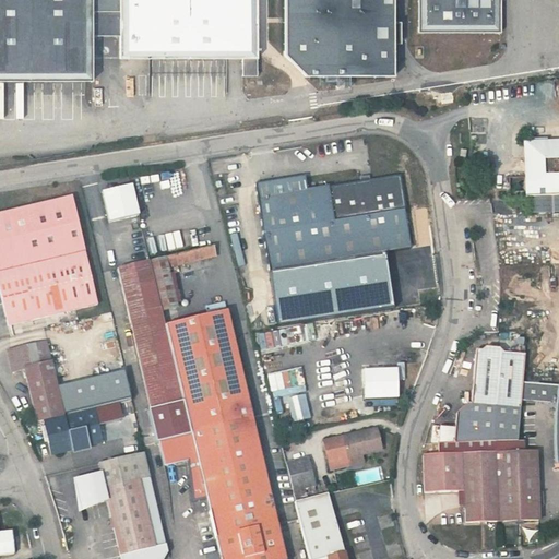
[(266,80),(252,80),(253,75),(257,75),(257,0),(0,0),(0,80),(92,81),(92,36),(119,35),(119,58),(242,58),(242,87),(269,87),(270,91),(273,93),(276,94),(280,94),(284,93),(286,91),(288,87),(289,84),(289,80),(288,76),(286,74),(283,72),(280,71),(276,71),(273,72),(270,74),(268,76),(266,80)]
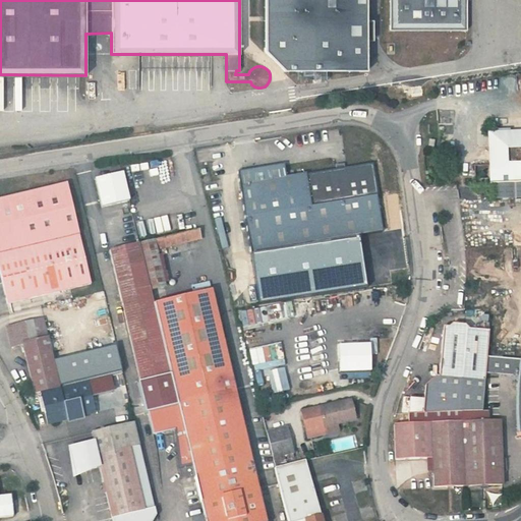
[(285,71),(367,71),(366,0),(264,0),(265,51),(285,71)]
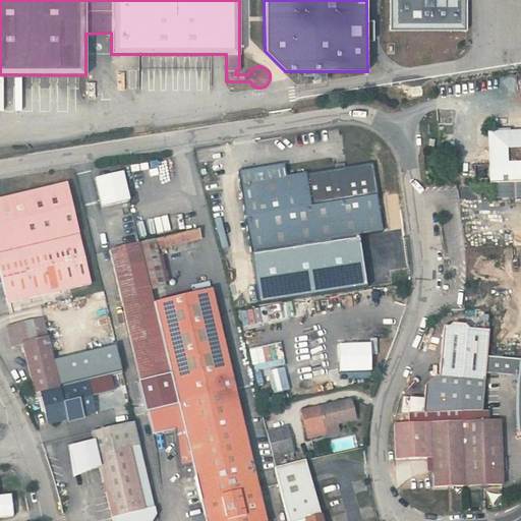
[(389,0),(390,30),(467,30),(466,0),(389,0)]
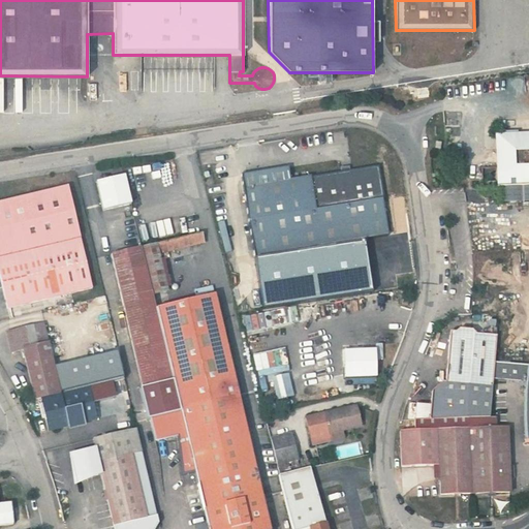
[(528,135),(500,136),(501,185),(528,183),(528,135)]
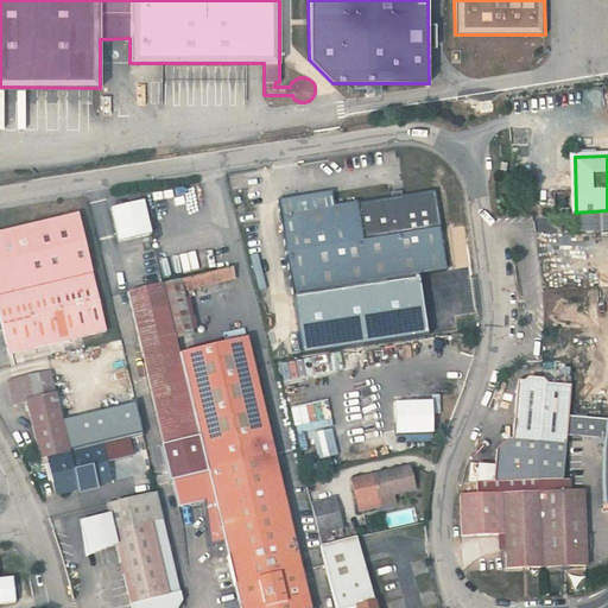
[(331,192),(278,202),(293,296),(420,276),(447,271),(439,229),(443,229),(436,190),(334,207),(331,192)]
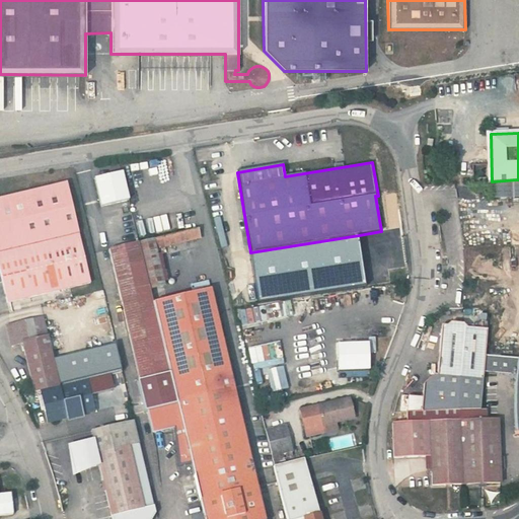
[(128,202),(121,174),(93,181),(100,209),(128,202)]
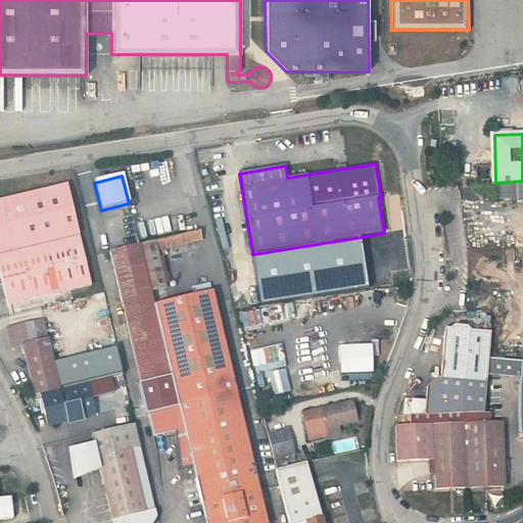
[(0,199),(0,275),(7,306),(92,286),(67,184),(0,199)]
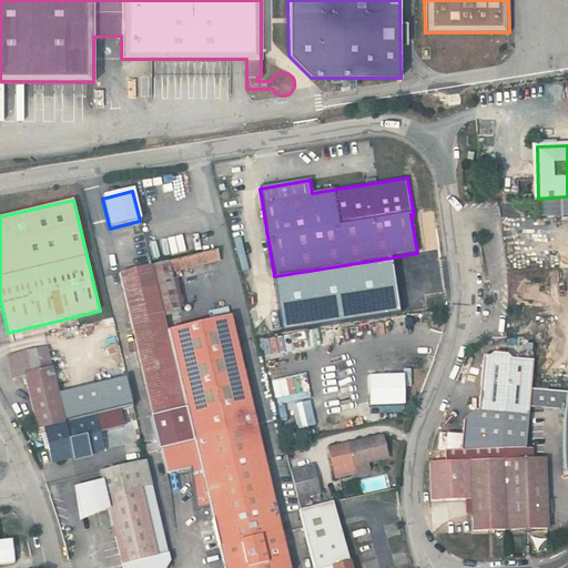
[(216,249),(169,260),(172,274),(175,273),(174,270),(220,259),(216,249)]
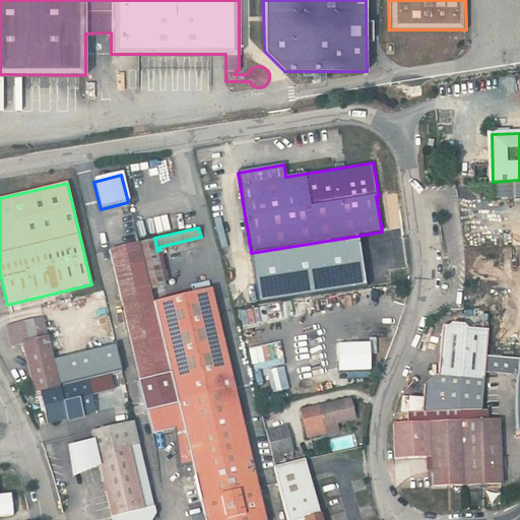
[(360,236),(251,253),(259,301),(366,284),(360,236)]
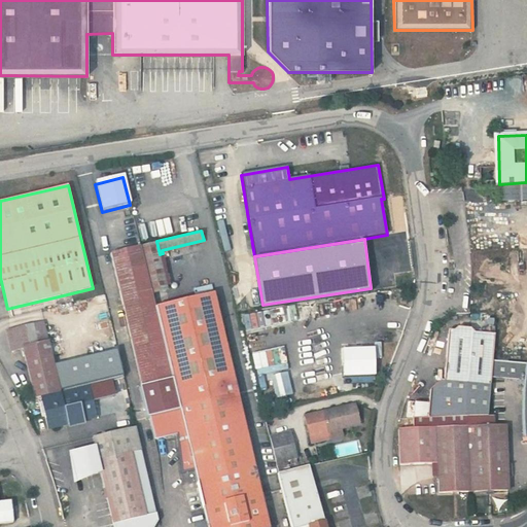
[(156,241),(142,245),(152,292),(168,288),(160,254),(156,241)]
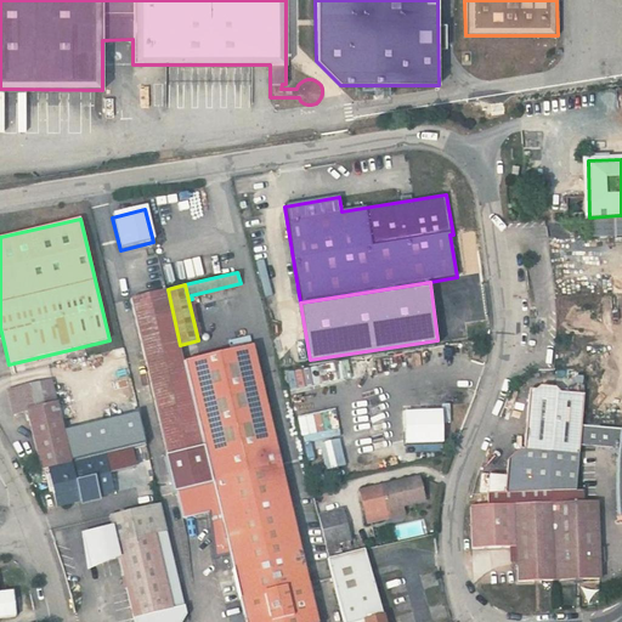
[(131,300),(142,350),(177,341),(165,292),(131,300)]
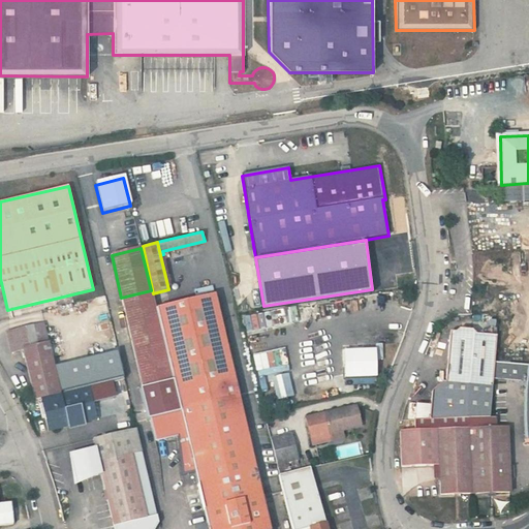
[(121,298),(143,386),(174,379),(157,309),(155,309),(151,290),(121,298)]
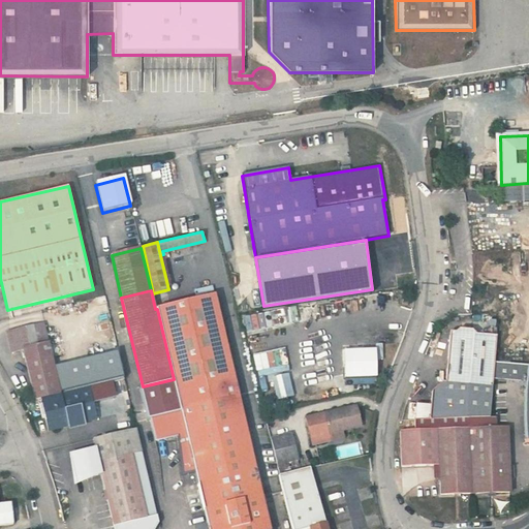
[(157,309),(181,410),(239,395),(215,296),(157,309)]
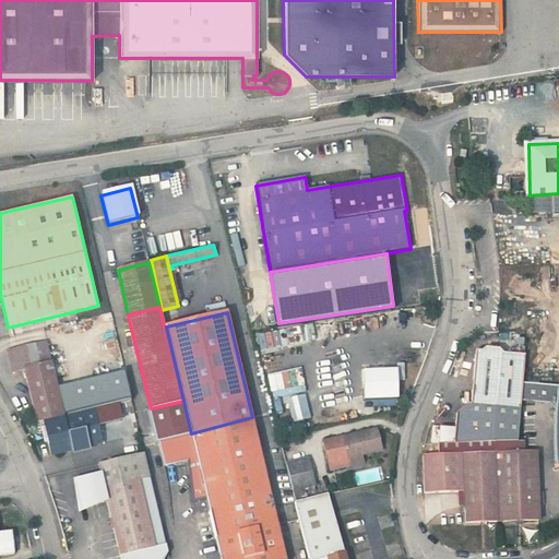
[(40,427),(42,426),(67,420),(61,391),(51,346),(12,355),(18,378),(28,375),(40,427)]
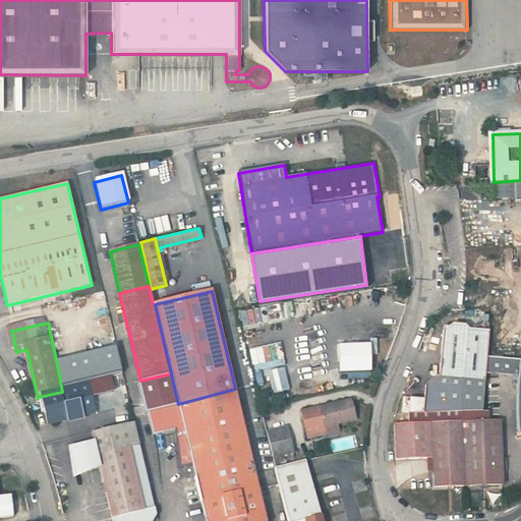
[(486,357),(488,332),(469,330),(465,326),(453,325),(443,333),(439,377),(436,377),(425,386),(424,400),(409,398),(408,414),(462,413),(473,412),(482,412),(485,374),(486,357)]
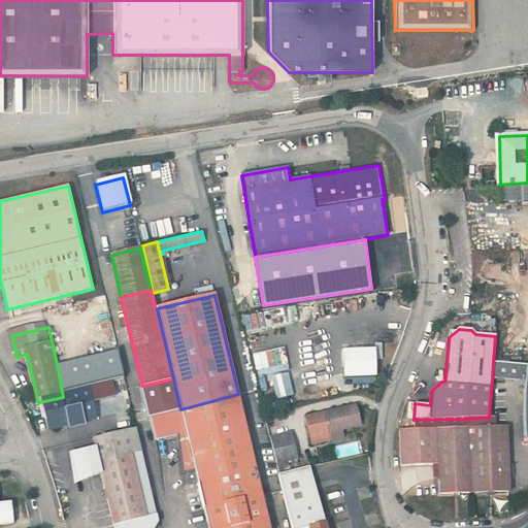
[(252,355),(258,378),(272,374),(289,370),(284,347),(252,355)]
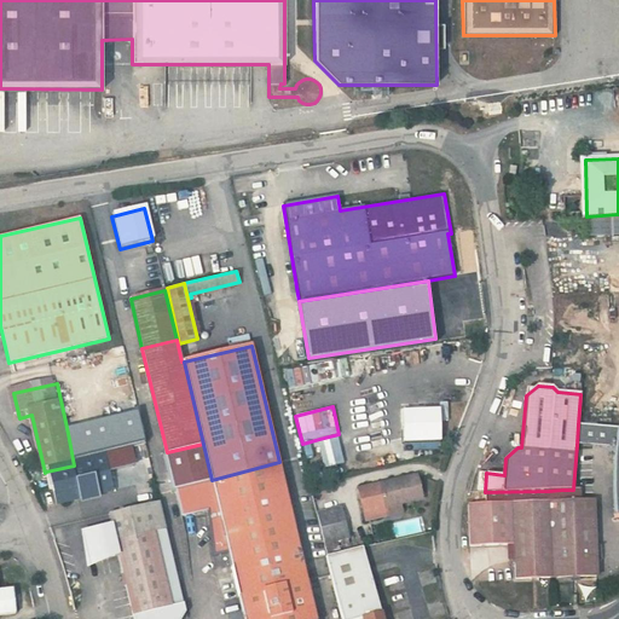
[(441,438),(440,408),(404,409),(405,440),(441,438)]
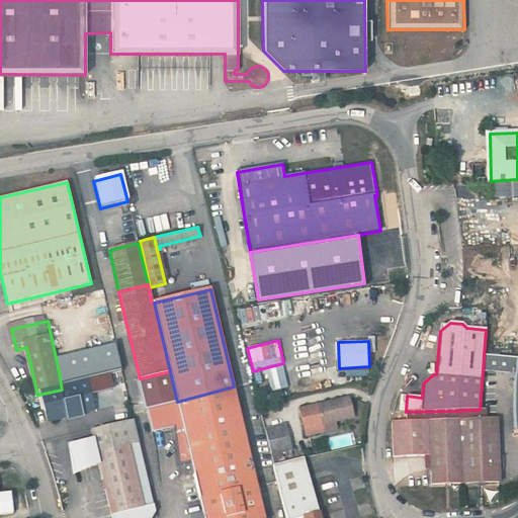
[(62,390),(89,383),(125,375),(119,348),(57,362),(62,390)]
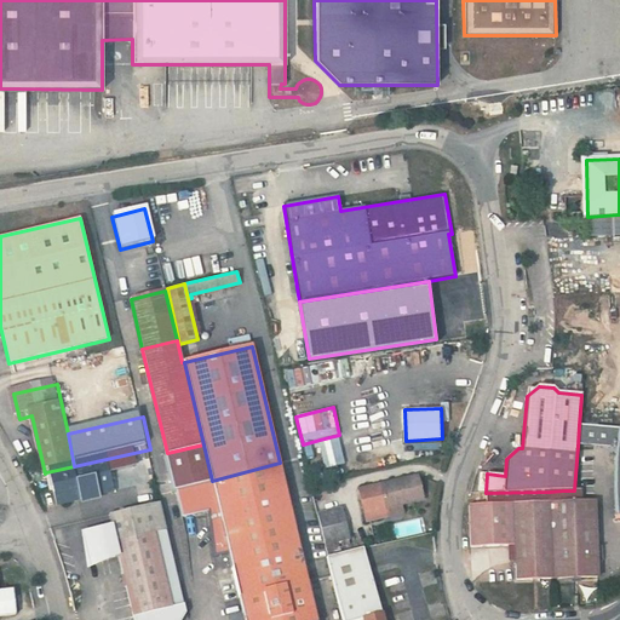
[(619,428),(579,425),(578,446),(615,449),(614,470),(614,492),(615,518),(619,518),(619,428)]
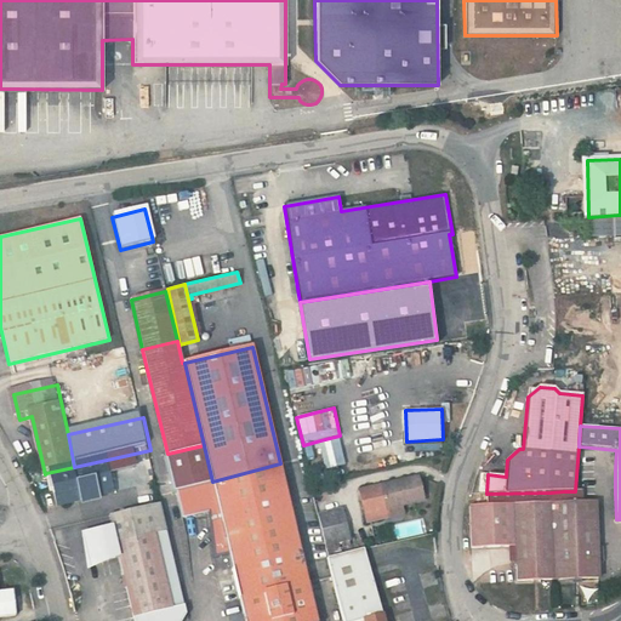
[(340,436),(320,440),(326,467),(346,463),(340,436)]
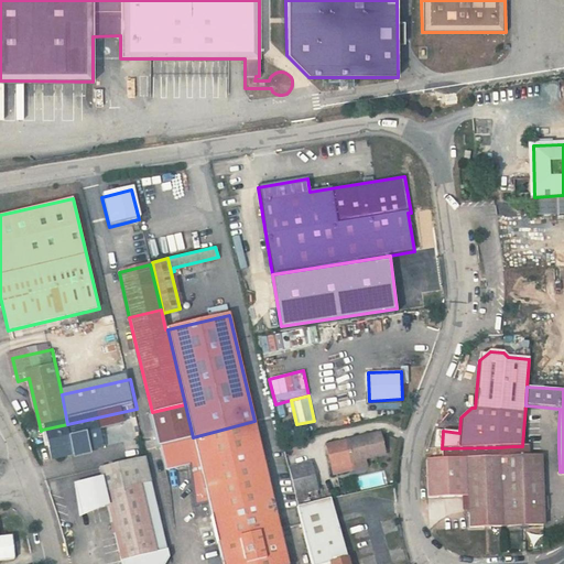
[(152,412),(160,446),(193,437),(185,404),(152,412)]
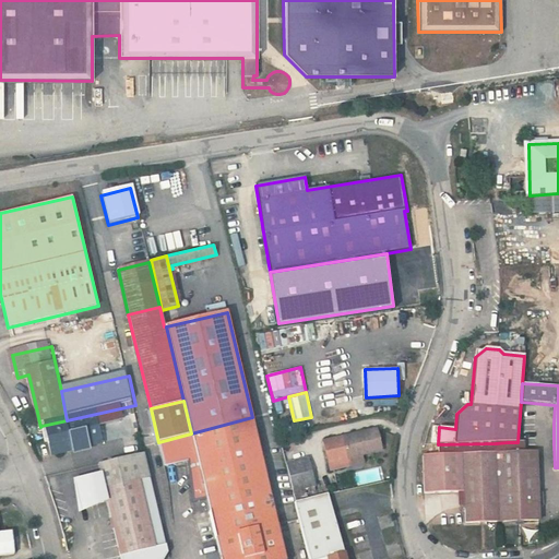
[(104,450),(96,414),(67,420),(42,426),(44,439),(48,438),(52,460),(104,450)]
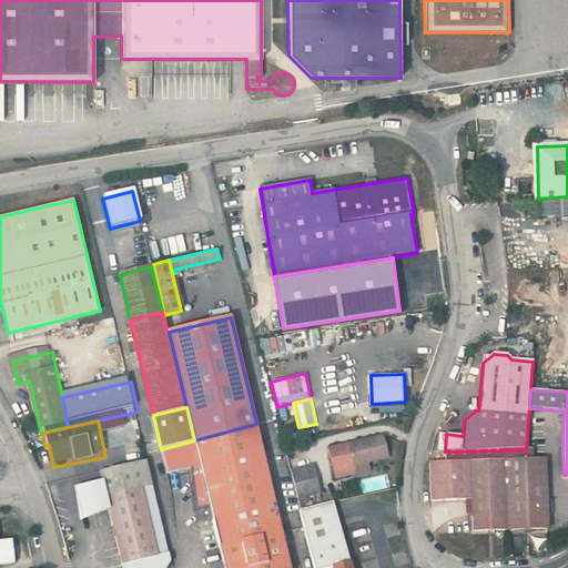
[(210,508),(220,547),(282,533),(256,424),(194,440),(201,468),(210,508)]
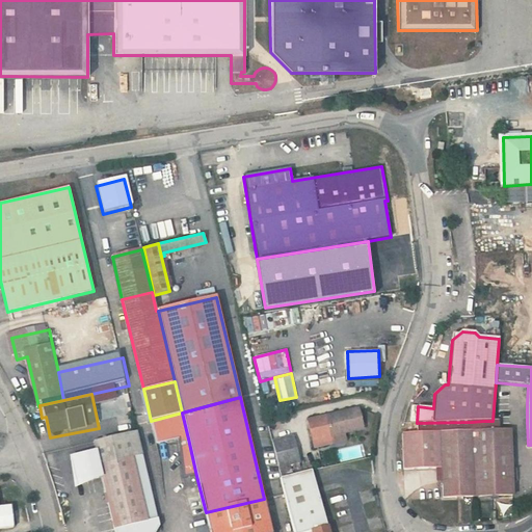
[(357,407),(307,420),(314,449),(335,444),(333,437),(345,434),(364,430),(357,407)]
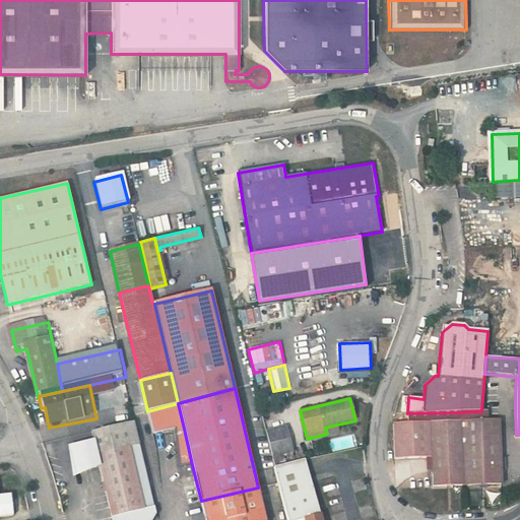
[(178,403),(147,411),(152,436),(175,430),(184,429),(178,403)]
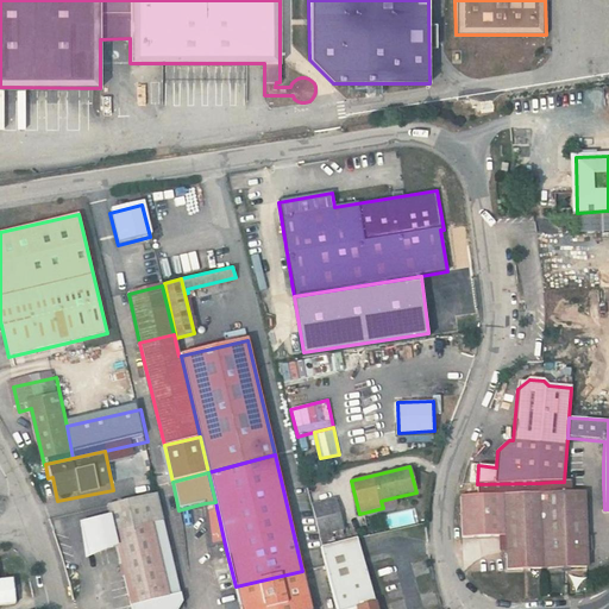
[(544,570),(589,569),(585,493),(572,493),(572,482),(564,482),(553,482),(540,483),(540,494),(544,570)]
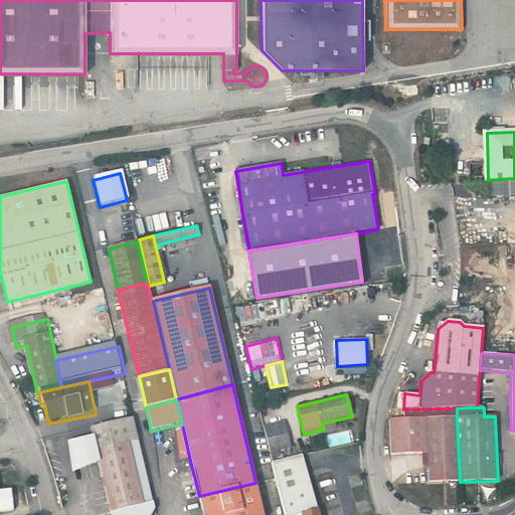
[(428,483),(460,482),(457,417),(389,419),(390,455),(421,454),(427,454),(428,483)]
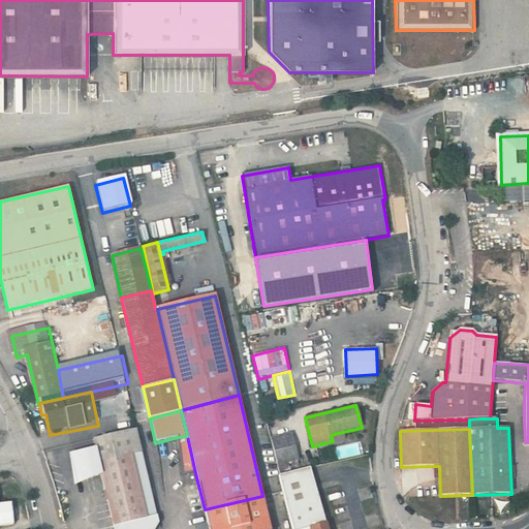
[(343,432),(331,435),(333,441),(345,438),(343,432)]
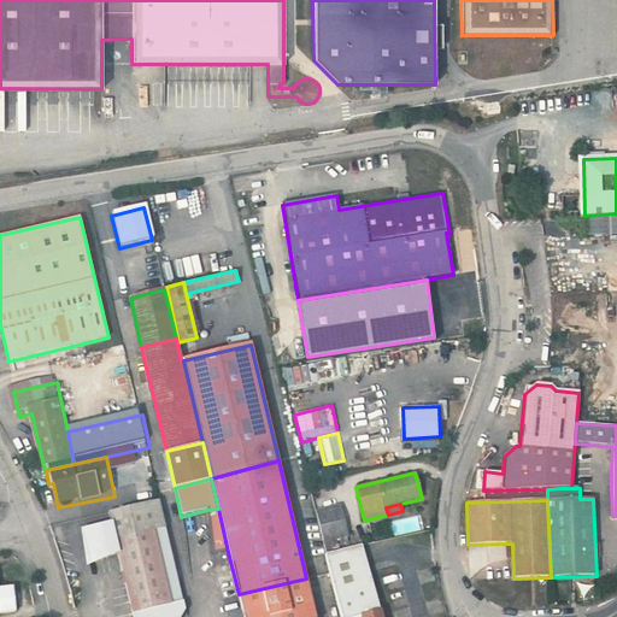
[(340,505),(319,510),(328,544),(338,541),(340,540),(341,545),(348,542),(347,538),(348,538),(340,505)]
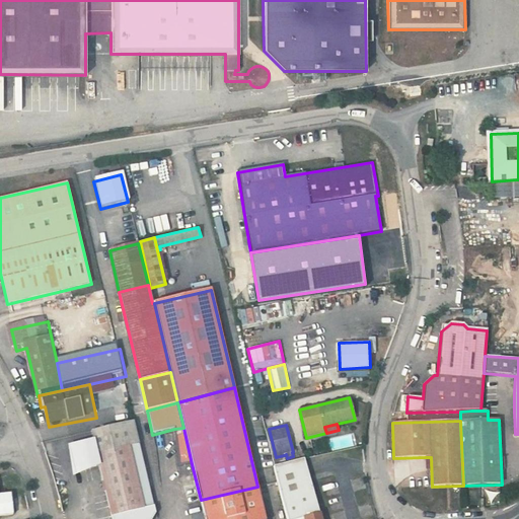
[(138,426),(95,436),(98,445),(73,451),(79,476),(104,470),(116,518),(127,518),(148,514),(134,451),(144,449),(138,426)]
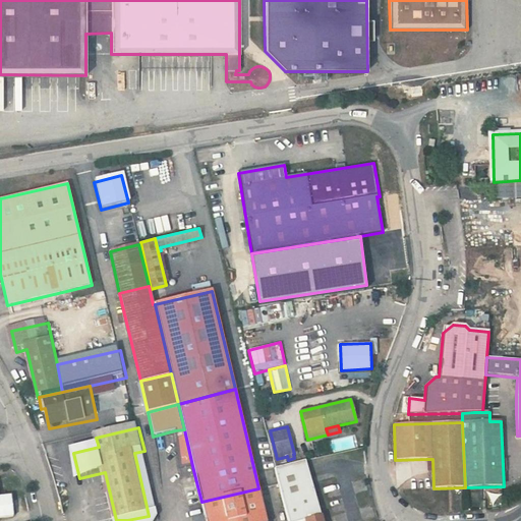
[(184,429),(175,430),(180,468),(192,466),(184,429)]
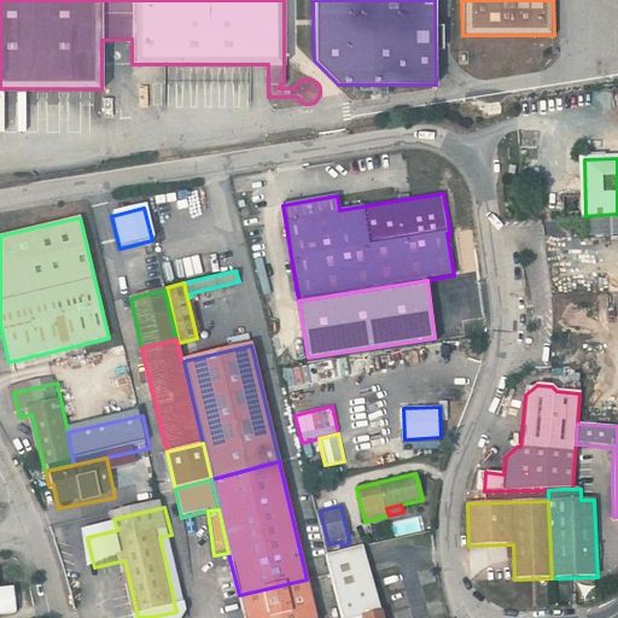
[(326,554),(344,617),(345,617),(362,613),(383,607),(363,543),(326,554)]
